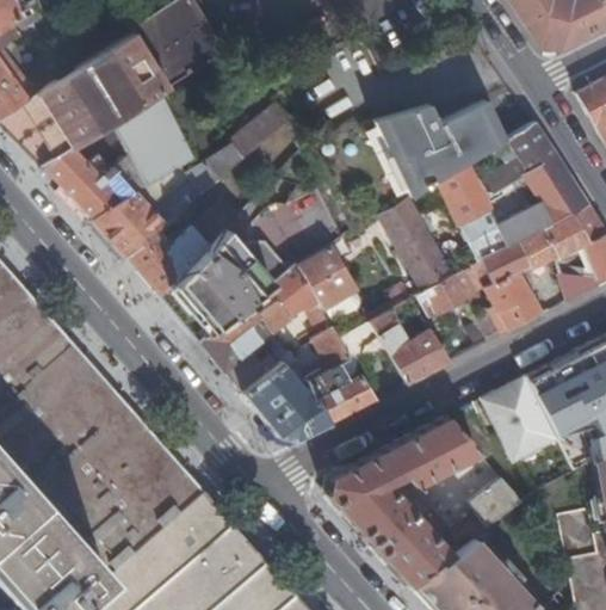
[(38,92),(0,117),(0,121),(44,167),(75,148),(113,124),(162,91),(228,50),(196,0),(179,0),(133,31),(38,92)]
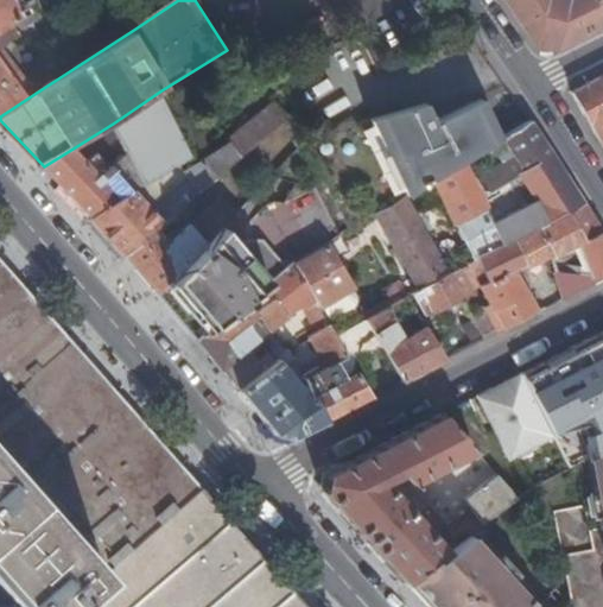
[(0,0),(0,23),(8,18),(38,0),(0,0)]
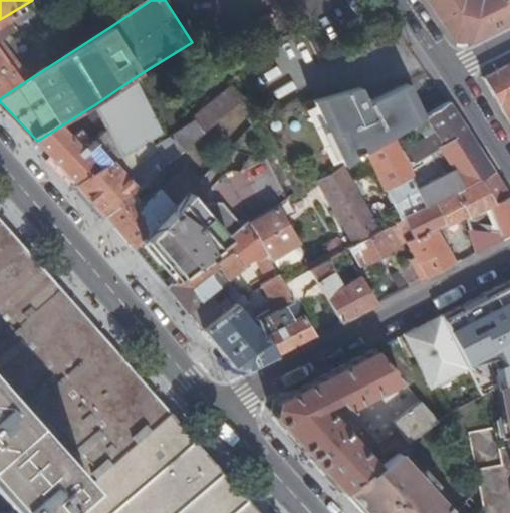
[(474,40),(509,21),(509,0),(432,0),(458,38),(474,40)]
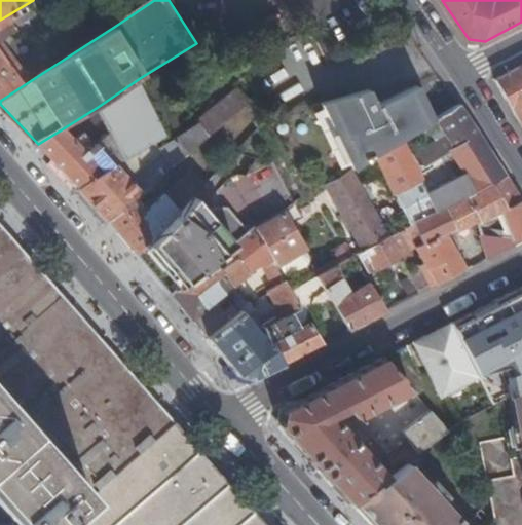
[(7,15),(0,20),(0,101),(33,79),(3,41),(17,31),(7,15)]
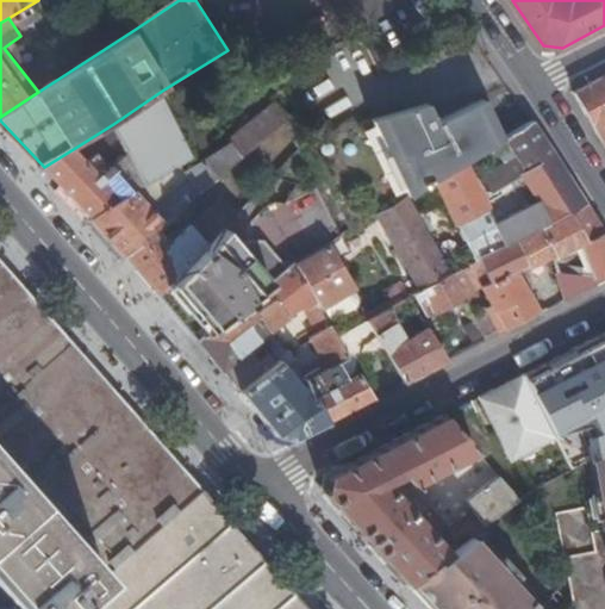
[(486,97),(506,86),(473,32),(451,50),(462,69),(424,94),(429,103),(430,101),(441,120),(486,97)]
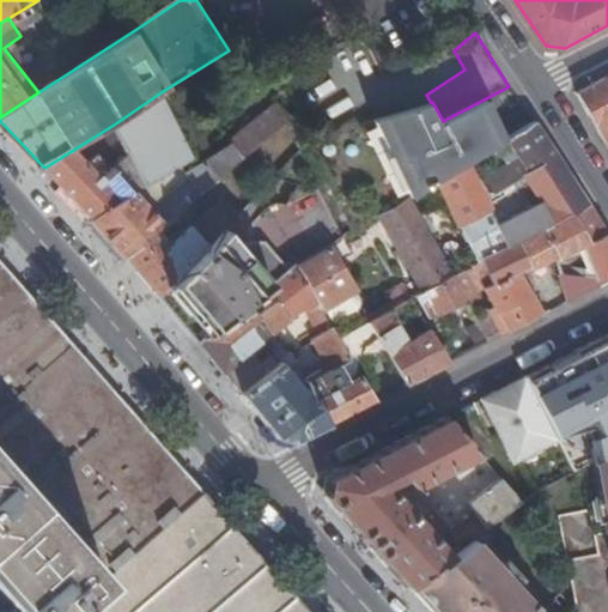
[(388,115),(414,108),(401,84),(391,89),(382,72),(353,83),(375,119),(388,115)]
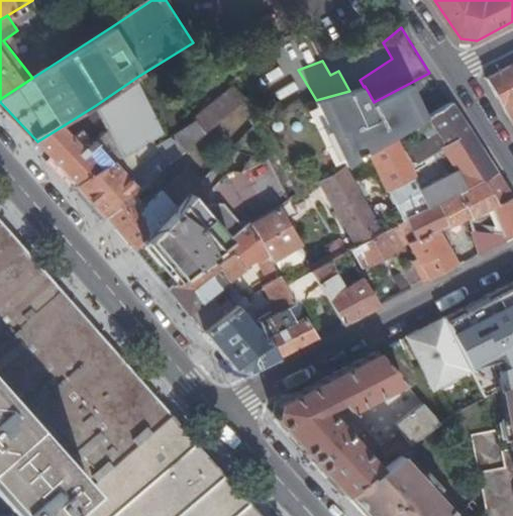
[(512,65),(490,78),(512,119),(512,65)]
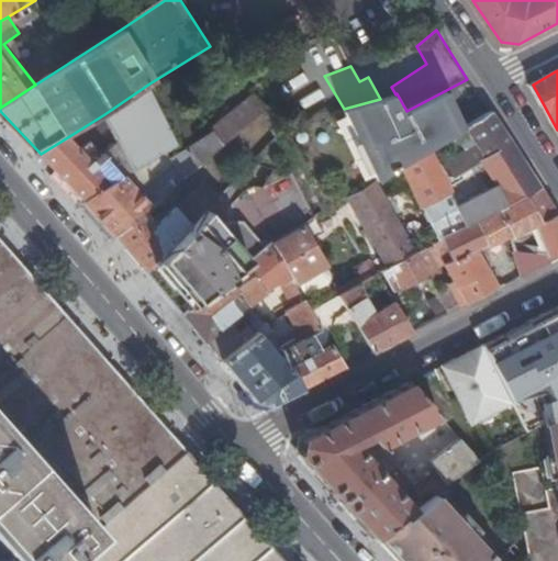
[(149,83),(104,114),(133,174),(156,159),(180,145),(178,141),(160,105),(149,83)]
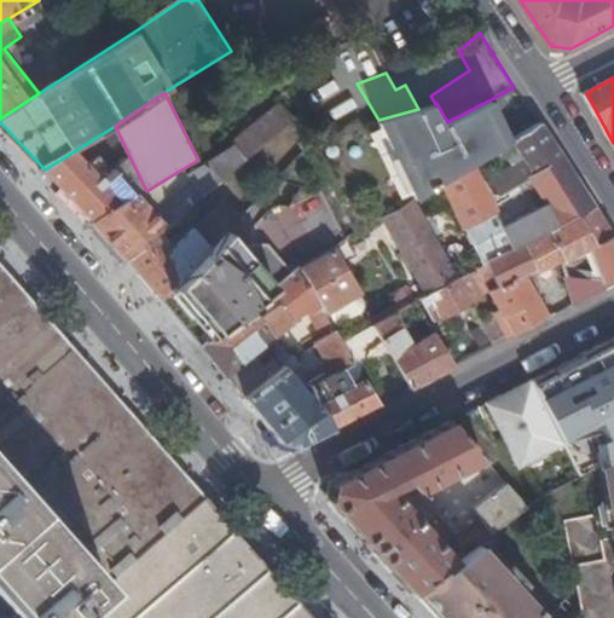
[(504,146),(515,140),(496,100),(493,98),(447,122),(436,103),(435,104),(418,109),(392,116),(378,120),(370,125),(365,116),(317,143),(360,231),(387,217),(416,198),(444,183),(476,163),(504,146)]
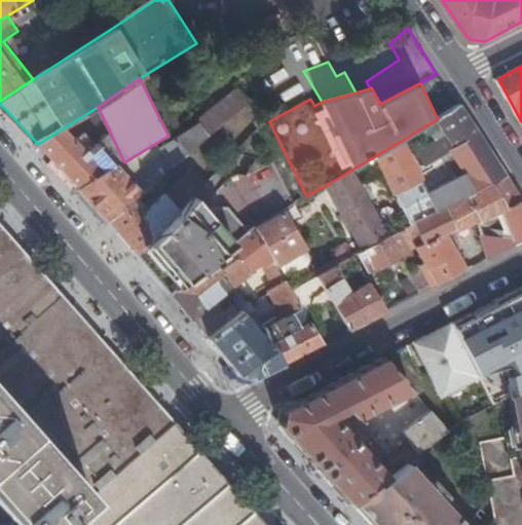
[(108,172),(81,188),(110,219),(134,199),(249,105),(247,102),(240,88),(199,121),(159,146),(164,153),(135,178),(140,184),(135,187),(123,175),(149,153),(146,149),(124,162),(108,172)]
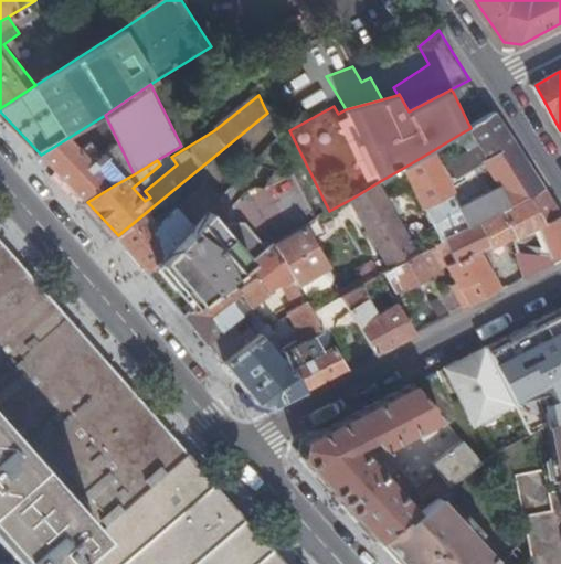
[(173,100),(161,106),(179,141),(191,135),(173,100)]
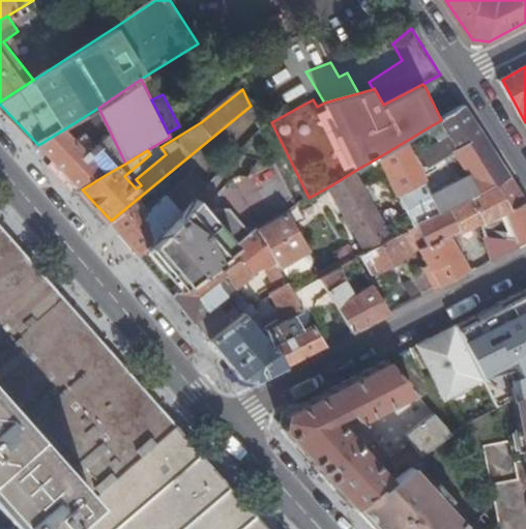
[(256,98),(249,103),(251,106),(261,127),(268,123),(256,98)]
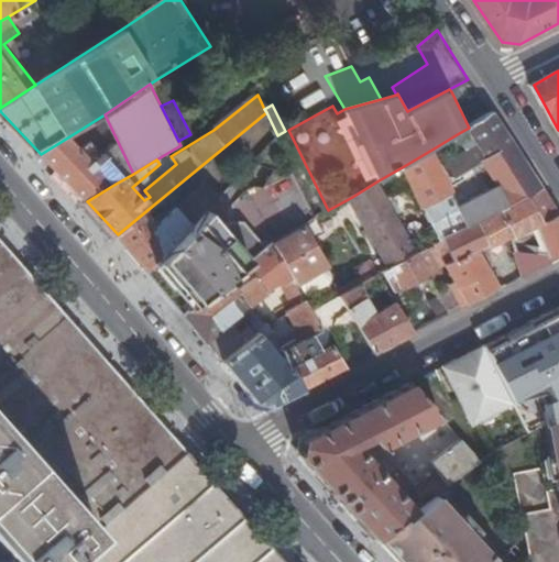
[(507,130),(495,112),(469,128),(459,133),(469,150),(482,143),(486,143),(507,130)]
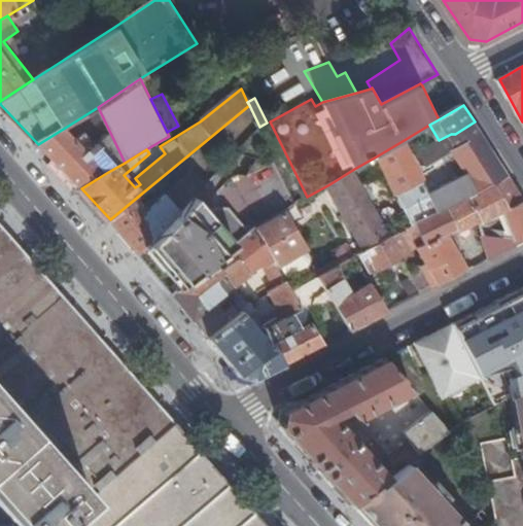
[(482,133),(475,121),(455,134),(451,134),(439,140),(413,155),(421,170),(427,166),(452,151),(482,133)]
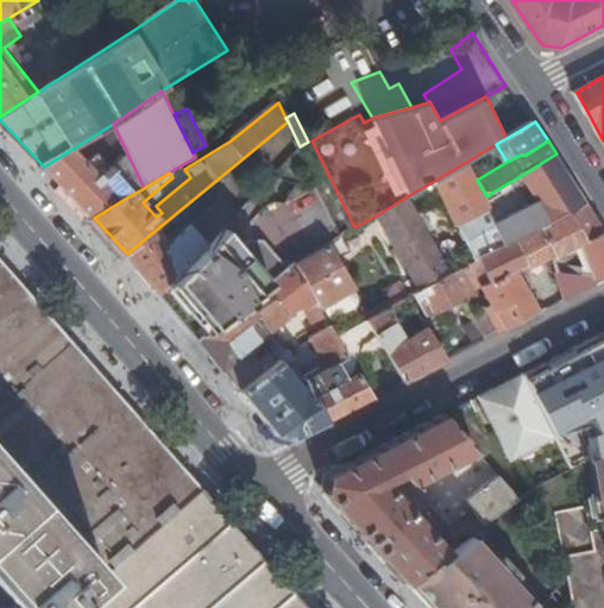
[(75,148),(44,167),(83,206),(94,218),(125,199),(105,179),(113,174),(100,162),(93,167),(75,148)]
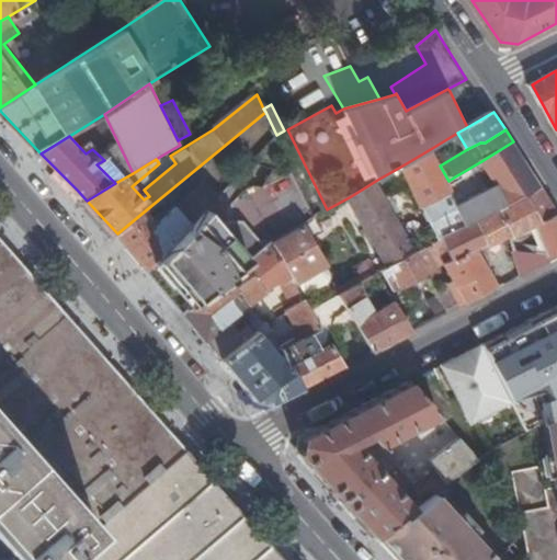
[(513,141),(481,161),(493,180),(525,159),(513,141)]
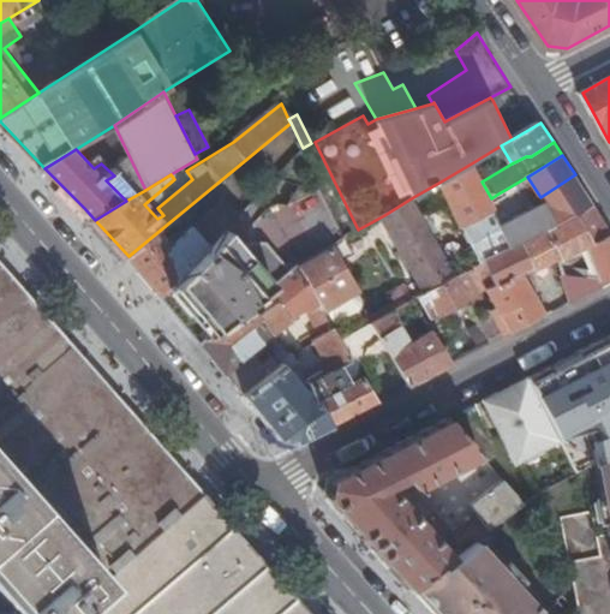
[(482,182),(473,162),(441,182),(450,200),(482,182)]
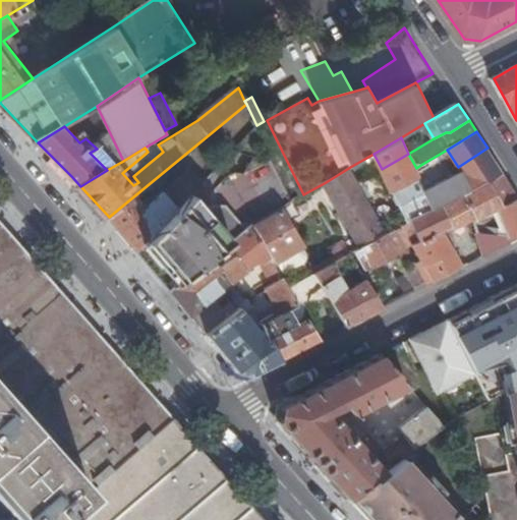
[(503,172),(487,148),(458,167),(462,173),(433,188),(429,184),(425,186),(436,209),(465,193),(503,172)]
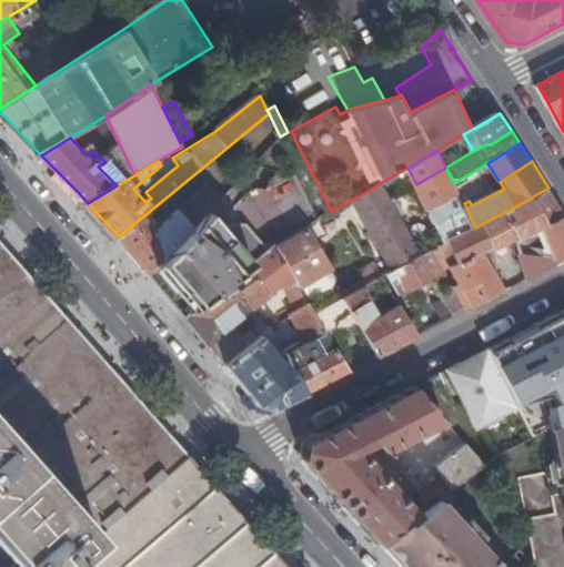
[(454,183),(445,168),(416,184),(429,210),(430,209),(449,242),(452,240),(475,228),(464,203),(457,192),(454,183)]
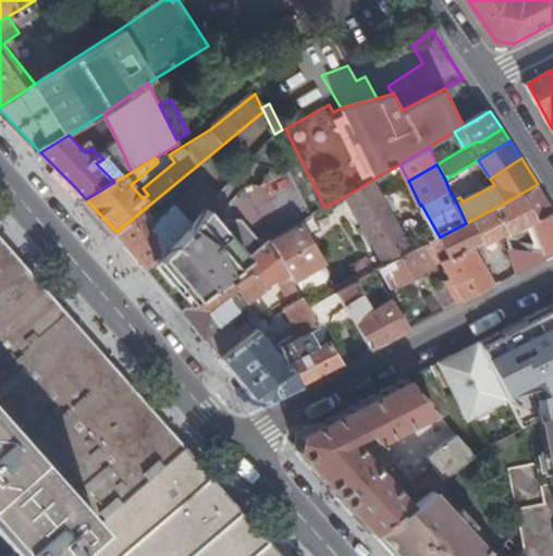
[(452,175),(445,180),(449,188),(456,184),(452,175)]
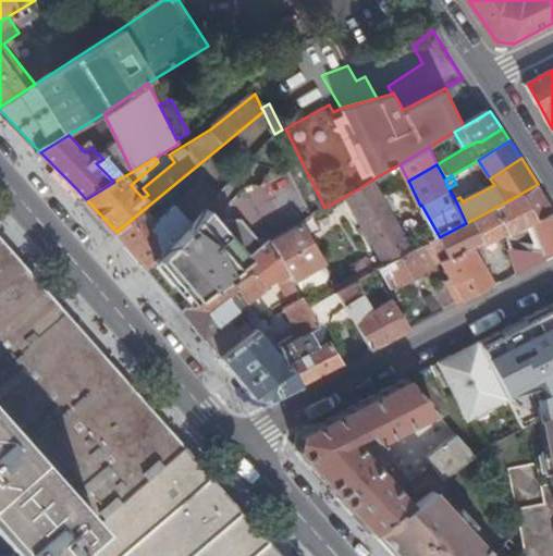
[(384,196),(375,178),(348,195),(357,211),(382,197),(384,196)]
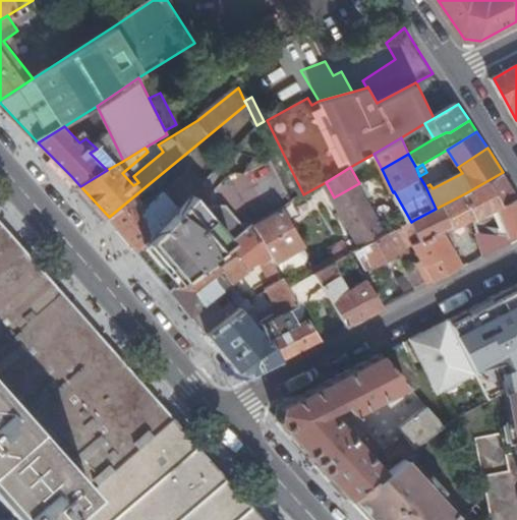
[(144,211),(121,230),(138,249),(162,229),(194,193),(205,181),(193,169),(144,211)]
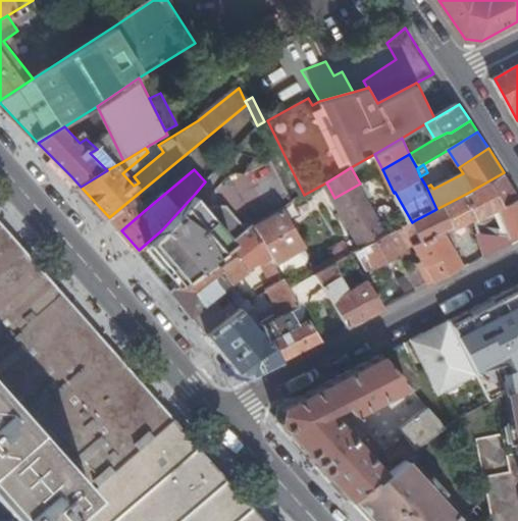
[(517,194),(504,172),(466,194),(478,219),(478,220),(497,204),(509,235),(517,235),(517,194)]
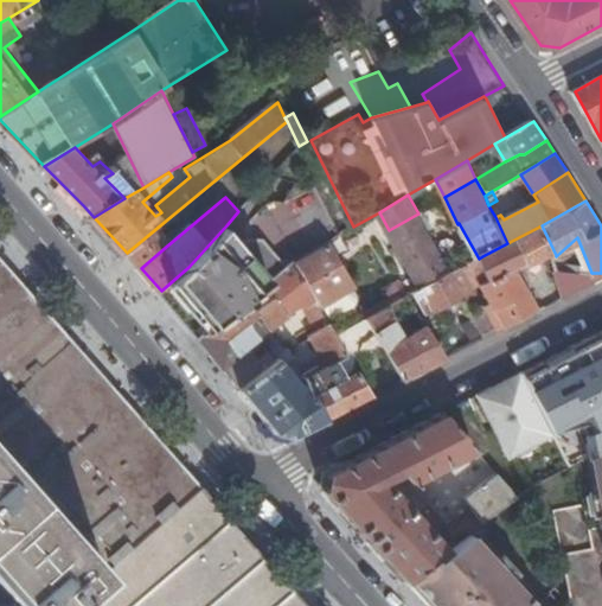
[(389,230),(422,289),(449,274),(429,237),(416,215),(389,230)]
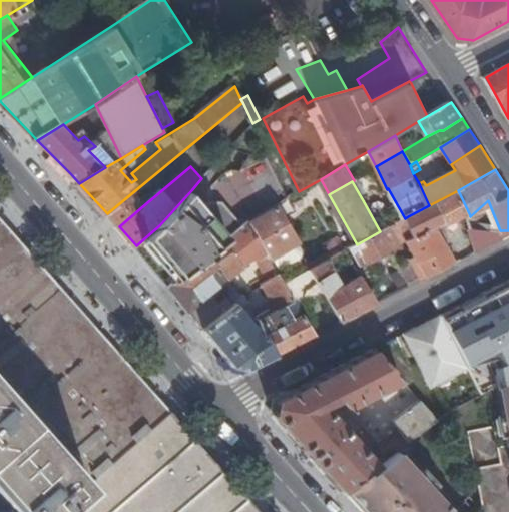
[(136,245),(169,286),(209,251),(243,224),(223,200),(209,199),(203,205),(191,190),(159,225),(136,245)]
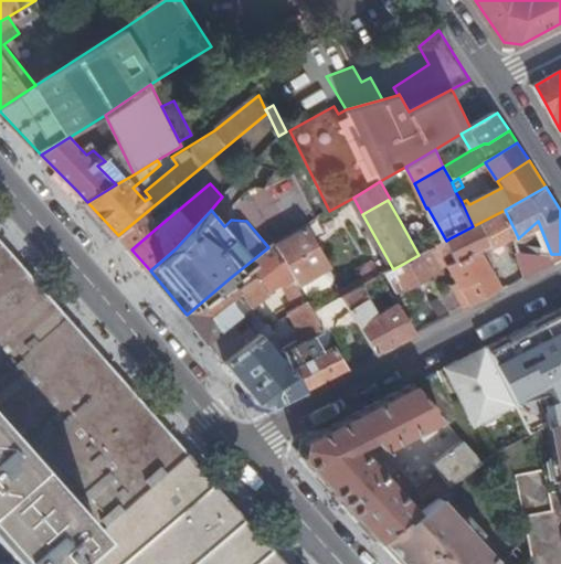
[(505,210),(473,226),(450,238),(457,258),(458,259),(480,247),(482,249),(518,237),(505,210)]
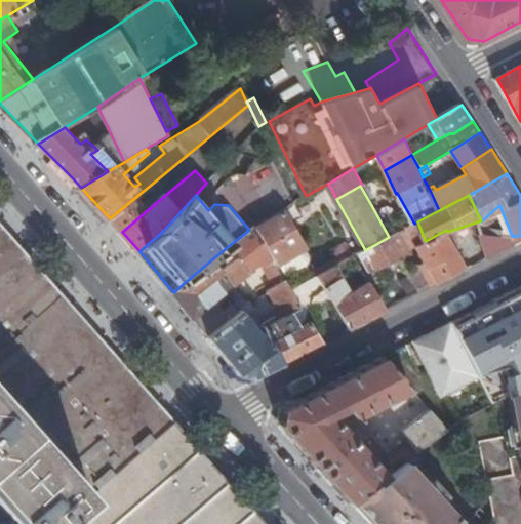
[(133,199),(110,218),(122,232),(145,212),(133,199)]
